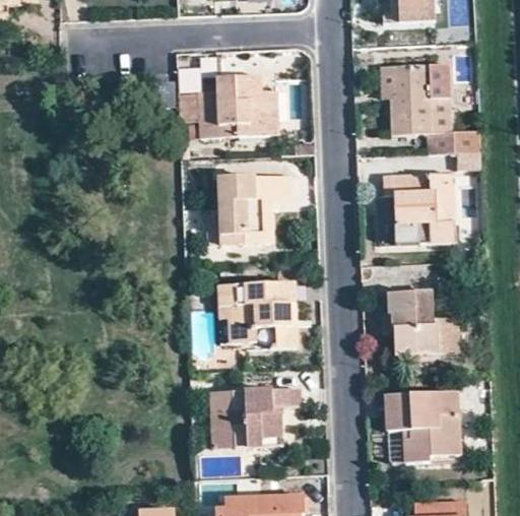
[(387,0),(388,20),(439,17),(438,0),(387,0)]
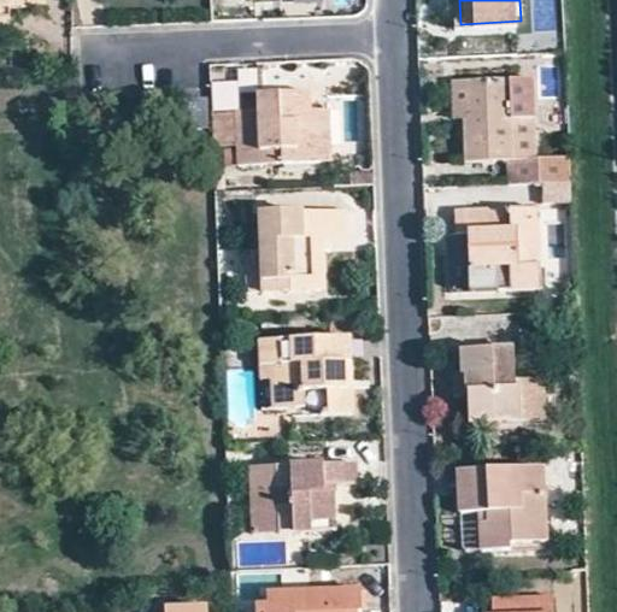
[(511,113),(522,115),(519,75),(509,76),(511,113)]
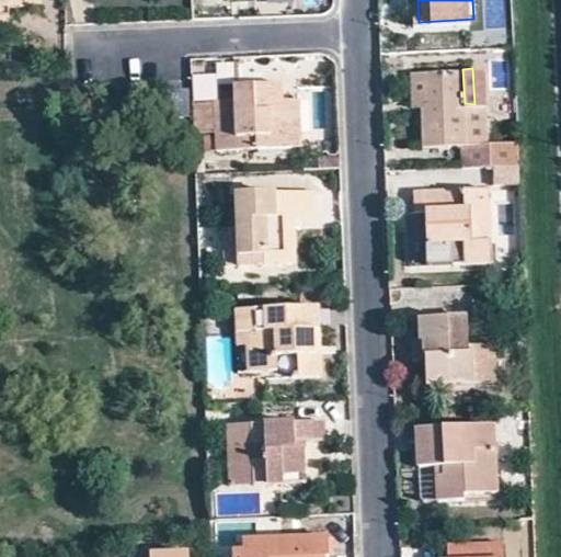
[(465,103),(462,69),(419,70),(420,103),(422,144),(473,141),(487,140),(484,103),(474,104),(465,103)]
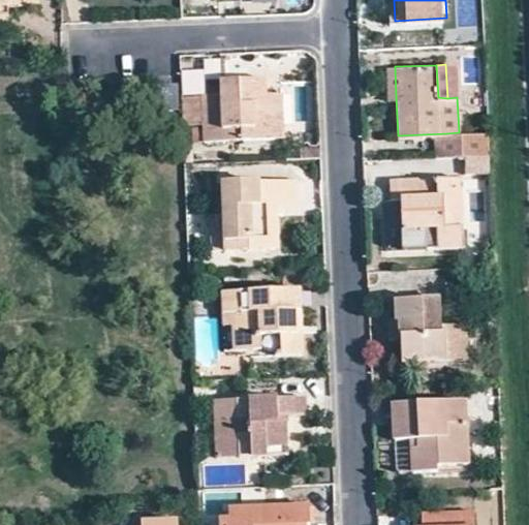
[(396,97),(395,66),(385,66),(386,98),(396,97)]
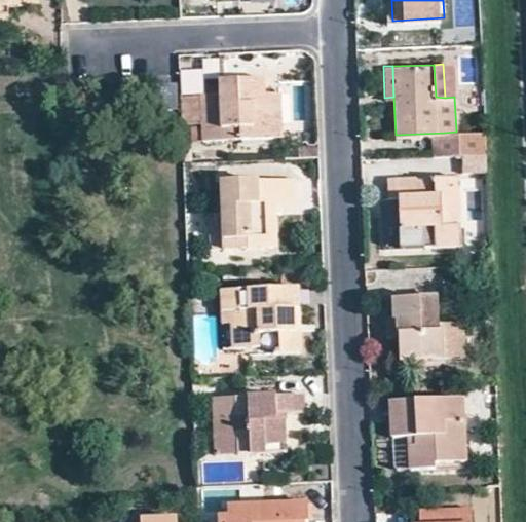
[(219,90),(199,91),(200,123),(201,138),(272,135),(270,99),(263,99),(263,90),(263,75),(218,77),(219,90)]
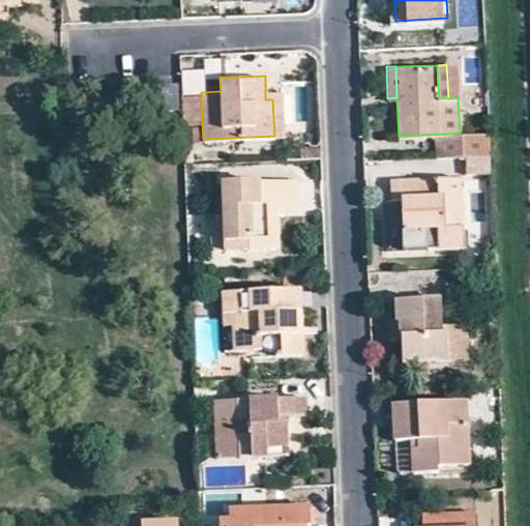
[(176,82),(154,84),(156,109),(177,108),(176,82)]
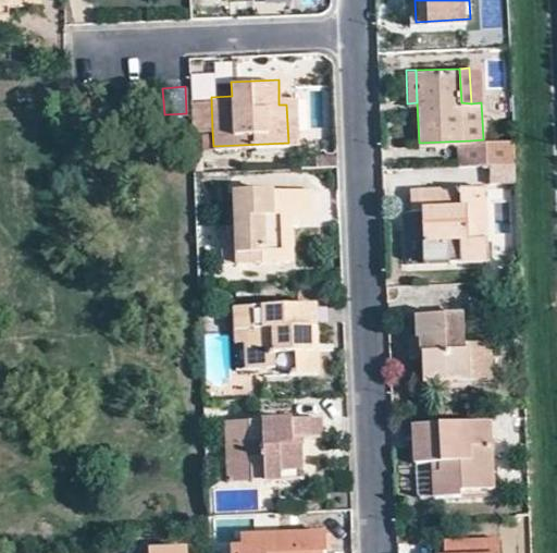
[(295,95),(279,96),(279,105),(286,105),(288,143),(298,142),(295,95)]
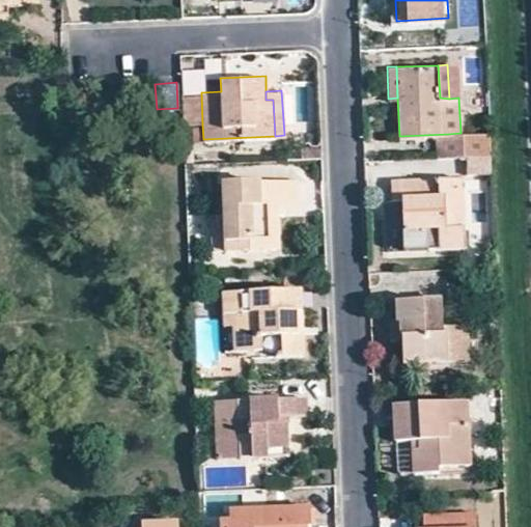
[(201,92),(183,93),(184,108),(184,126),(202,125),(201,92)]
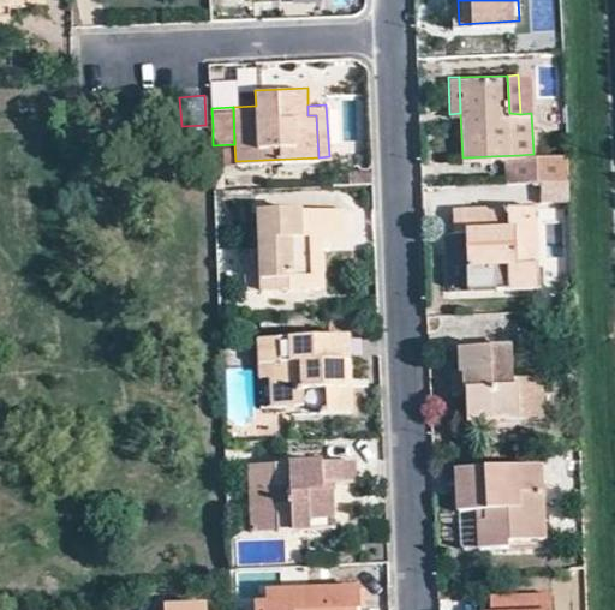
[(533,154),(519,155),(520,179),(547,178),(545,154),(533,154)]
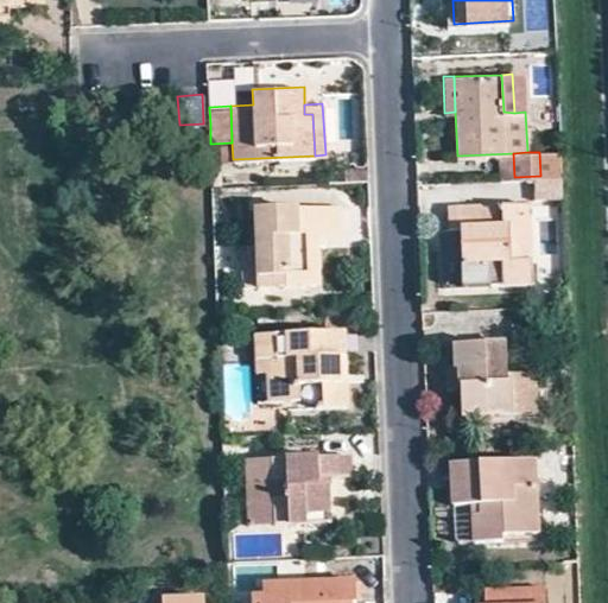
[(562,194),(562,177),(533,176),(533,194),(562,194)]
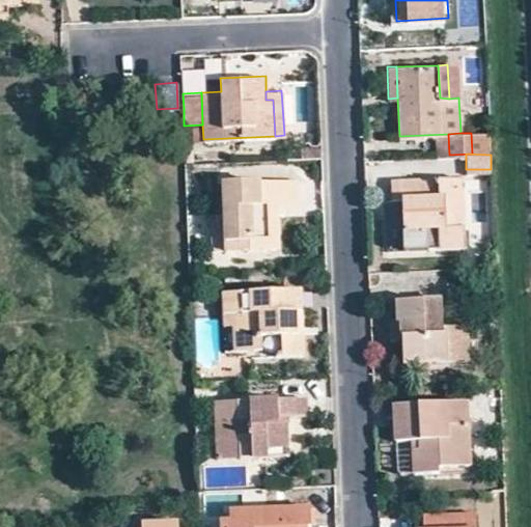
[(438,194),(437,181),(437,174),(390,176),(391,195),(401,195),(413,195),(438,194)]
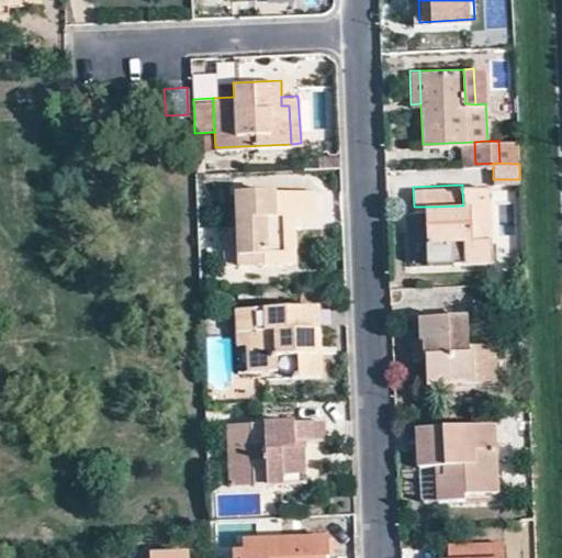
[(284,214),(294,214),(315,213),(314,186),(235,190),(239,264),(287,260),(284,214)]
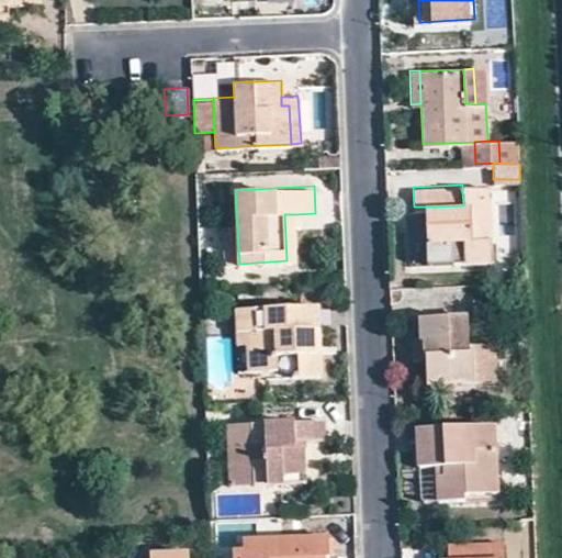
[(486,191),(462,191),(463,205),(437,207),(437,216),(425,218),(427,261),(464,260),(464,242),(489,242),(486,191)]
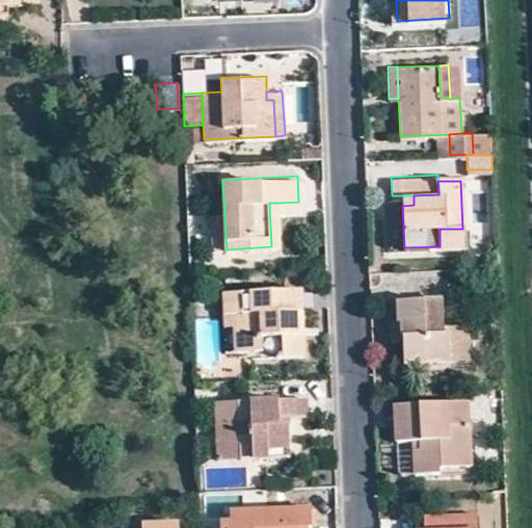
[(414,205),(414,195),(402,195),(402,206),(414,205)]
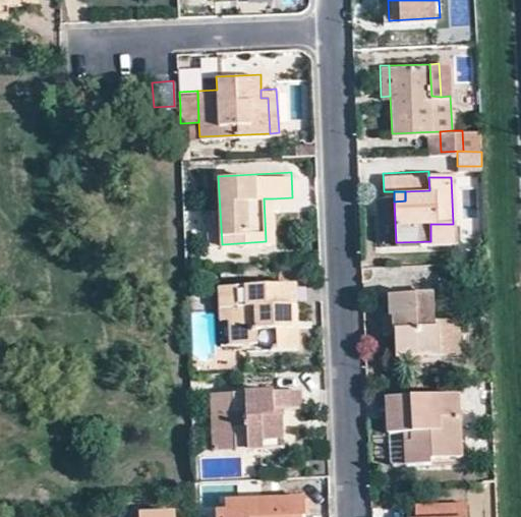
[(275,241),(273,198),(264,198),(266,241),(275,241)]
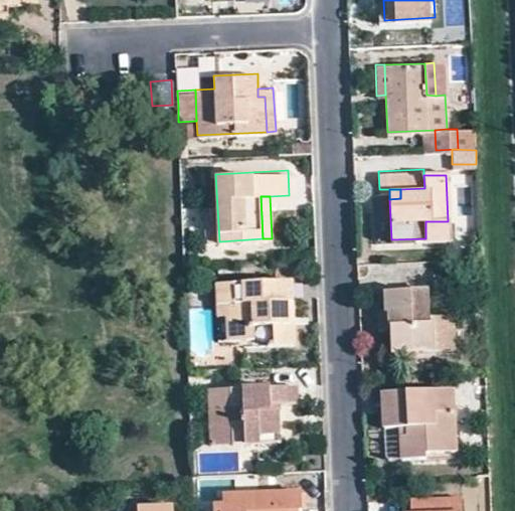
[(449,238),(448,221),(425,221),(425,238),(449,238)]
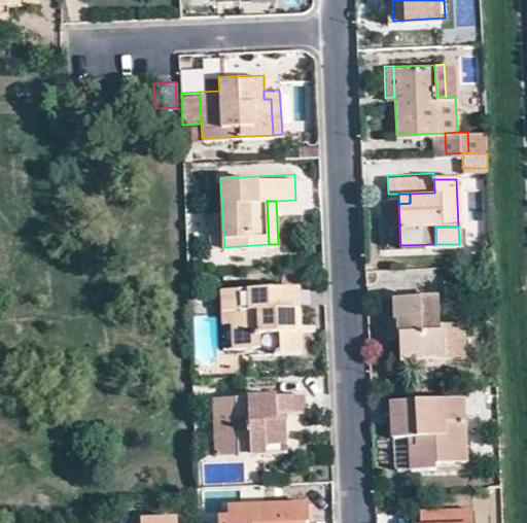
[(220,288),(221,310),(235,310),(237,346),(261,345),(261,332),(279,330),(281,353),(302,351),(301,328),(293,329),(291,306),(300,306),(299,285),(220,288)]
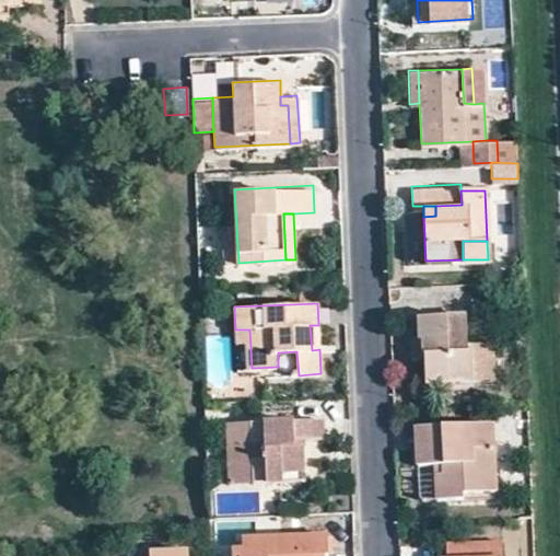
[(420,312),(421,336),(427,380),(475,377),(473,346),(469,346),(468,310),(420,312)]
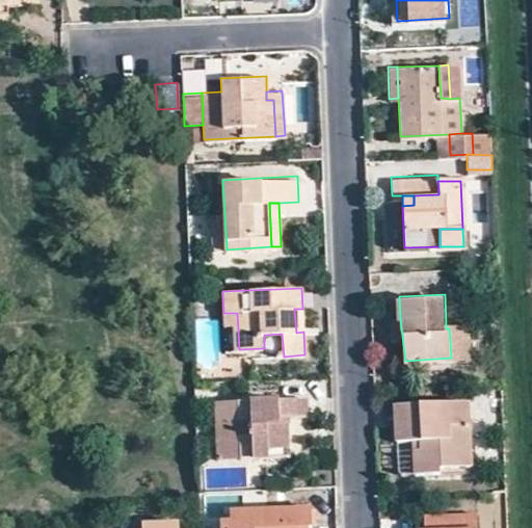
[(303,332),(302,309),(294,309),(296,333),(303,332)]
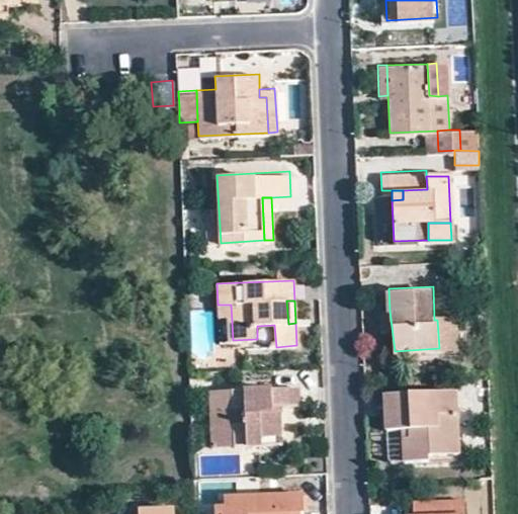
[(231,305),(218,305),(220,341),(233,340),(231,305)]
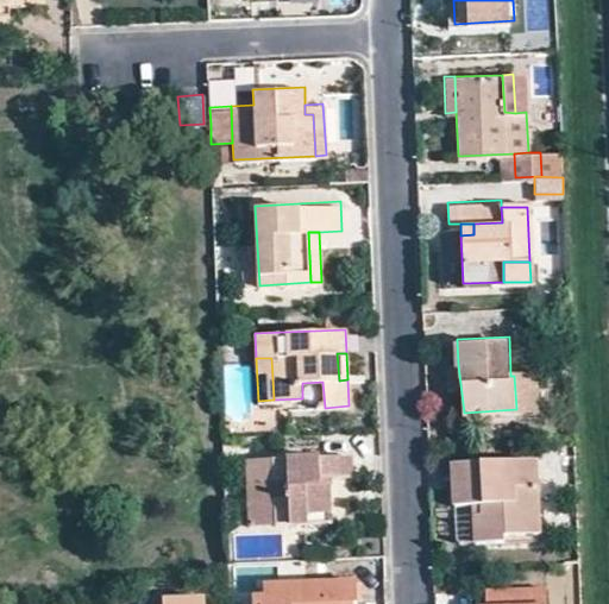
[(245,458),(245,480),(257,479),(257,494),(272,492),(275,522),(311,521),(311,510),(333,509),(332,482),(321,483),(321,474),(332,474),(352,473),(351,453),(245,458)]
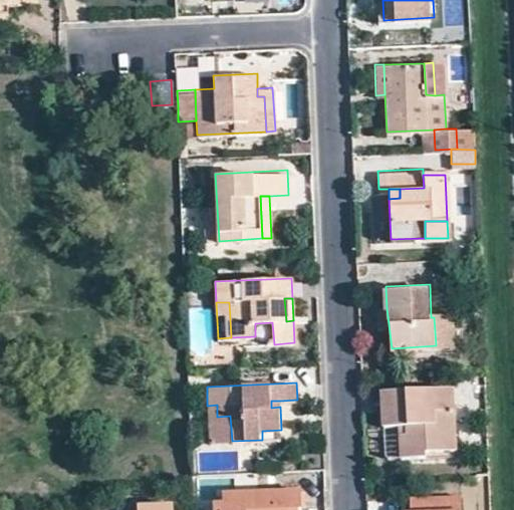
[(452,387),(391,390),(392,409),(382,409),(382,425),(398,425),(399,456),(425,455),(425,449),(454,447),(452,387)]
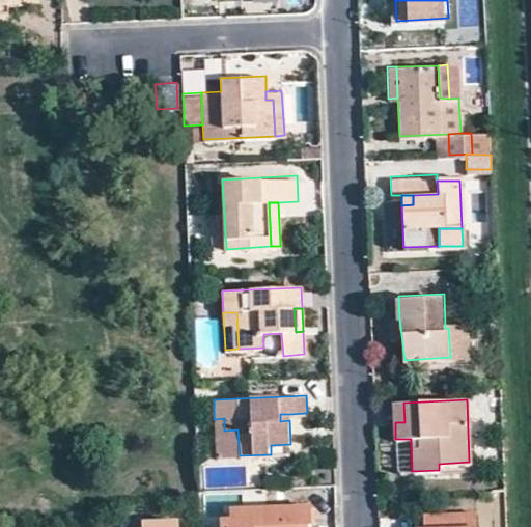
[(403,403),(403,401),(395,401),(395,422),(404,422),(403,403)]
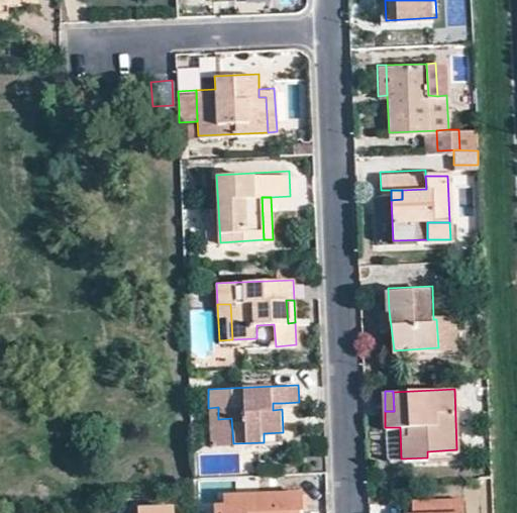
[(218,407),(208,408),(210,444),(233,443),(231,418),(218,419),(218,407)]
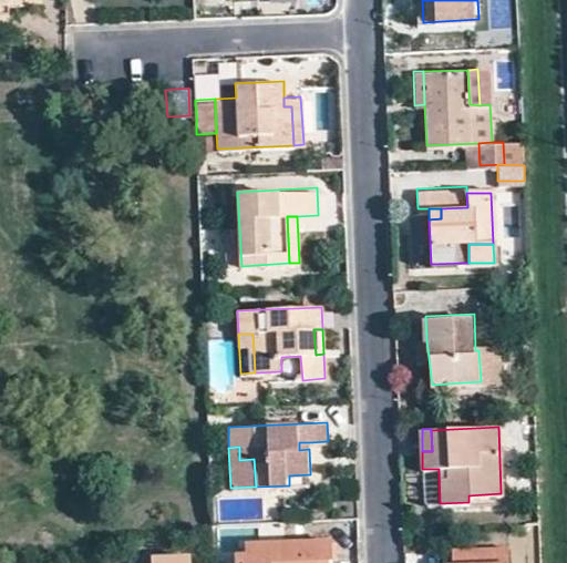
[(311,483),(310,474),(289,476),(289,485),(311,483)]
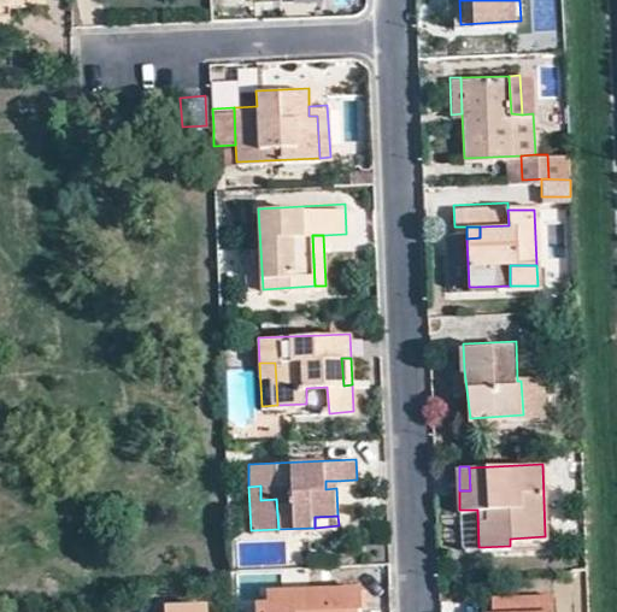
[(254,599),(253,611),(357,611),(357,608),(360,607),(358,586),(265,588),(265,599),(254,599)]
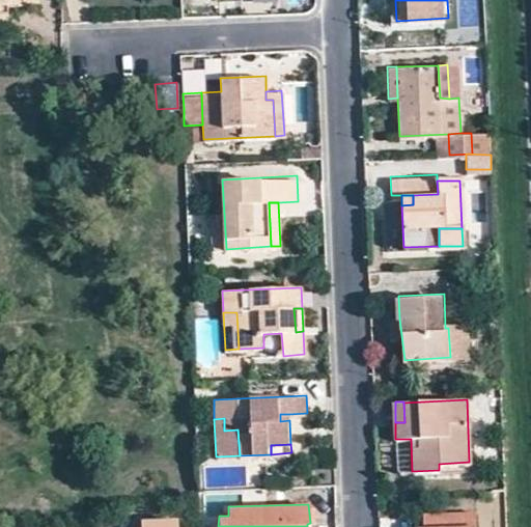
[(422,511),(423,526),(446,526),(474,526),(473,509),(422,511)]
